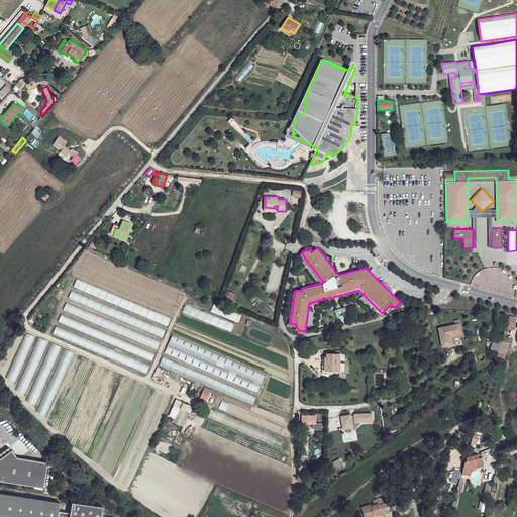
[(150,360),(154,351),(182,293),(87,254),(54,331),(145,372),(150,360)]
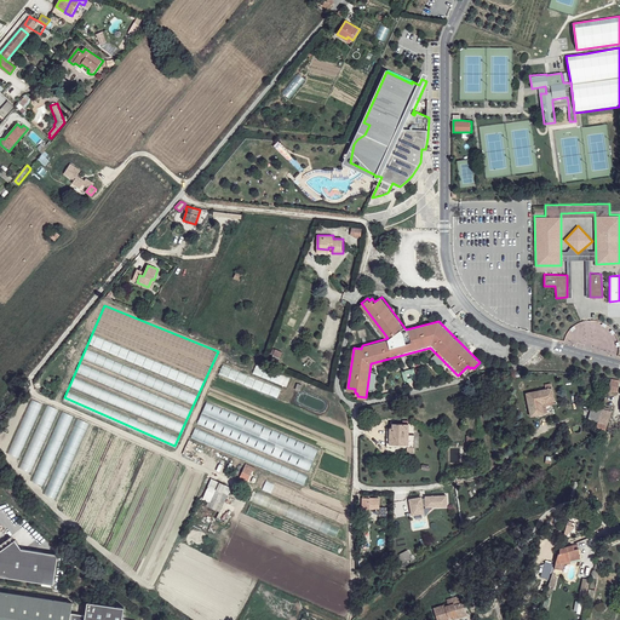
[(460,337),(458,340),(468,350),(469,349),(470,348),(468,345),(469,344),(460,337)]
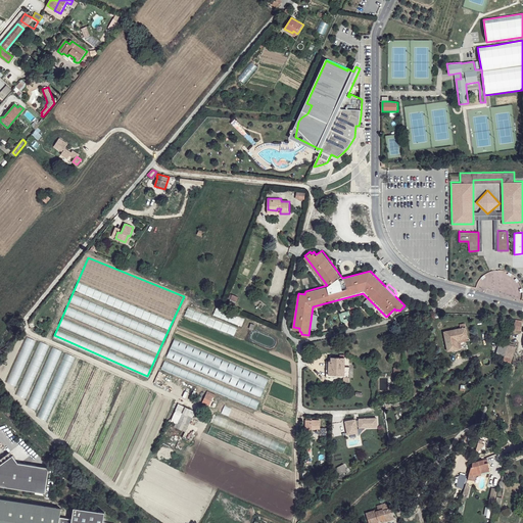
[(238,297),(233,295),(230,302),(236,304),(238,297)]
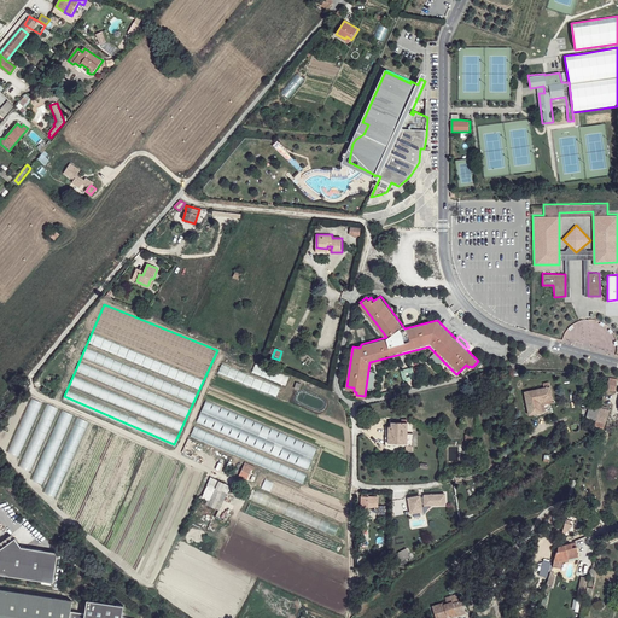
[(251,373),(222,362),(220,371),(278,394),(281,384),(287,385),(289,375),(256,363),(251,373)]
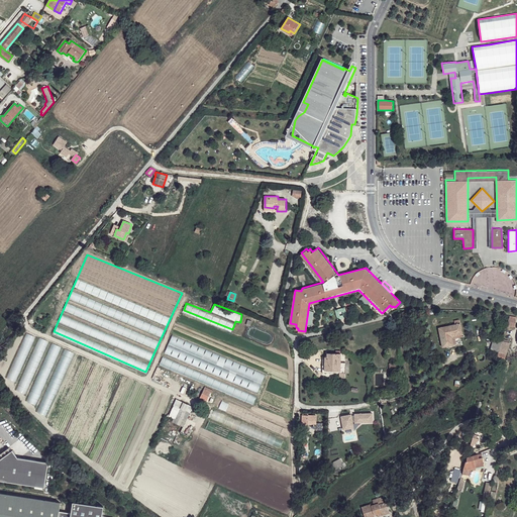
[(460,324),(455,325),(439,328),(442,346),(448,345),(447,341),(452,340),(451,335),(457,334),(457,332),(461,332),(460,324)]
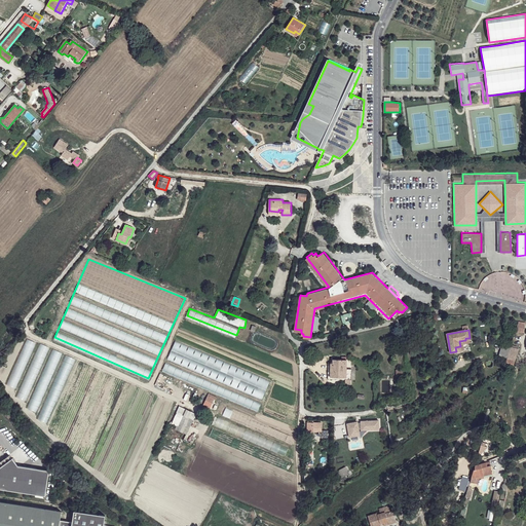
[(6,385),(15,389),(36,343),(27,339),(6,385)]
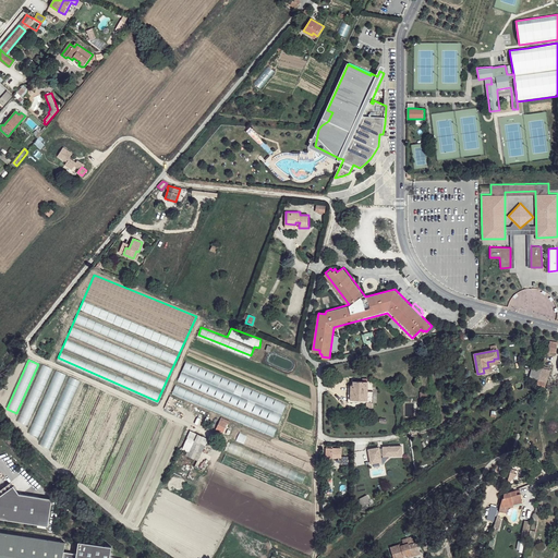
[(286,403),(186,361),(179,379),(279,422),(286,403)]
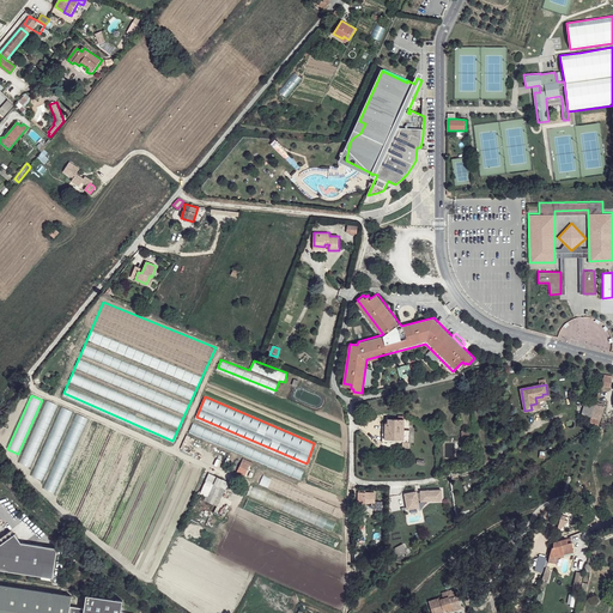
[(19,463),(30,468),(58,405),(47,400),(19,463)]
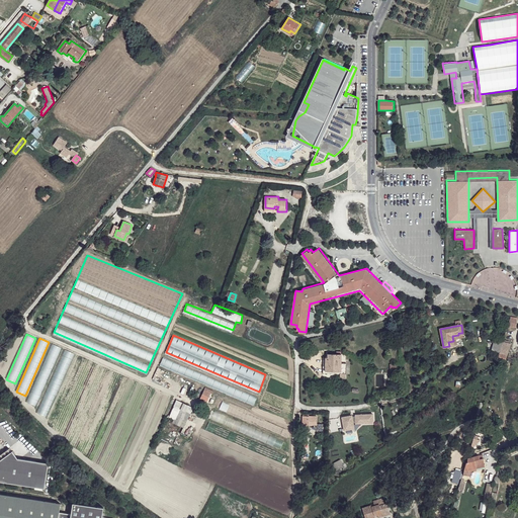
[(499,353),(503,341),(495,339),(491,351),(499,353)]
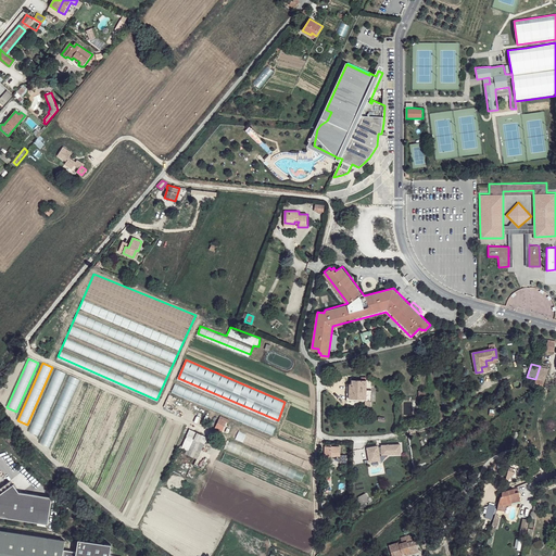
[(545,366),(540,364),(540,366),(535,379),(534,381),(543,383),(547,369),(545,368),(545,366)]
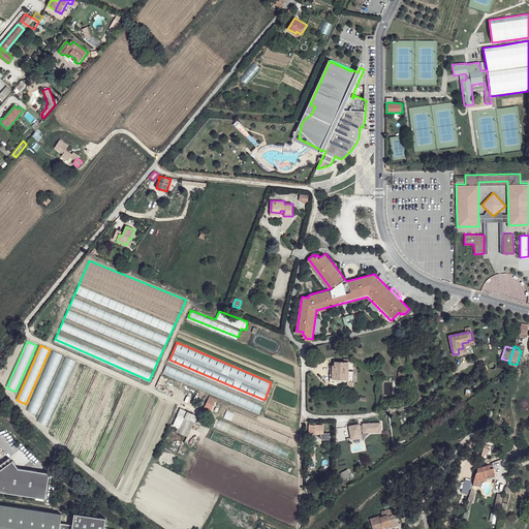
[(27,410),(36,414),(62,355),(54,351),(27,410)]
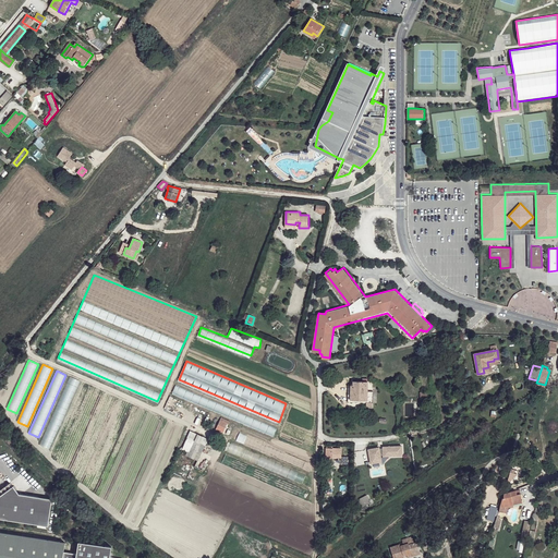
[(69,377),(43,440),(51,447),(77,380),(69,377)]
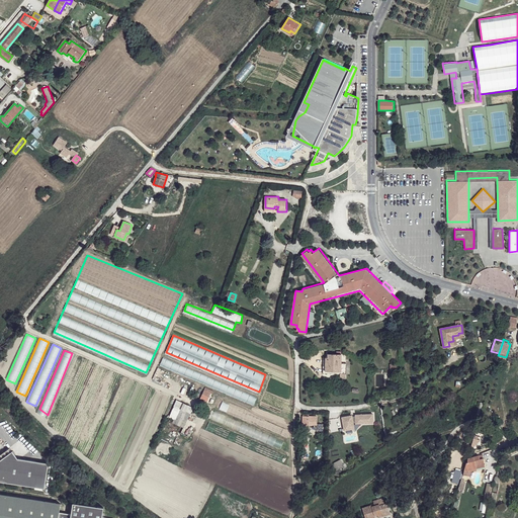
[(328,357),(326,357),(326,371),(340,371),(341,371),(341,354),(328,354),(328,357)]
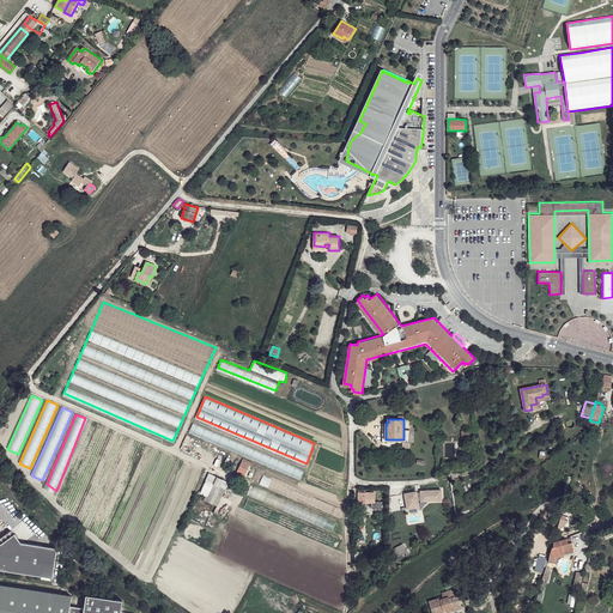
[(386,439),(386,423),(383,423),(382,442),(402,443),(402,439),(386,439)]
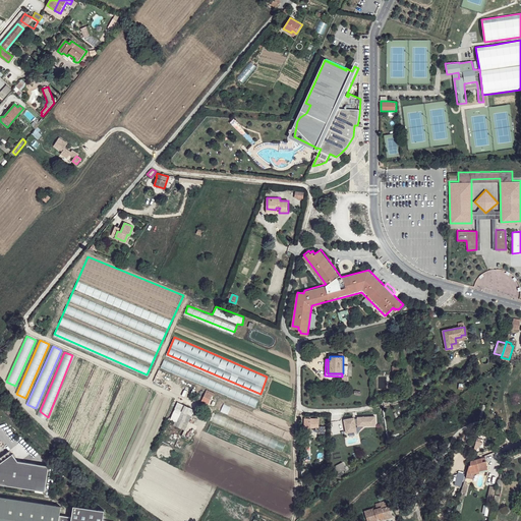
[(215,393),(254,409),(258,400),(163,360),(159,369),(207,389),(215,393)]
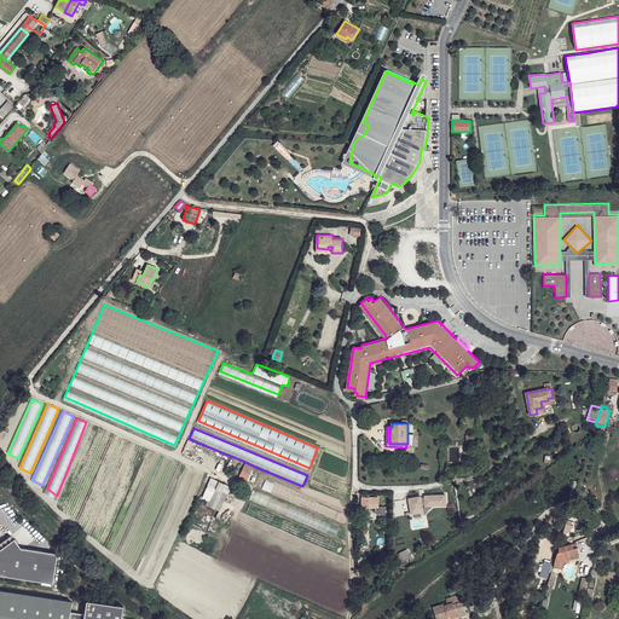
[(244,466),(239,476),(248,479),(252,469),(244,466)]
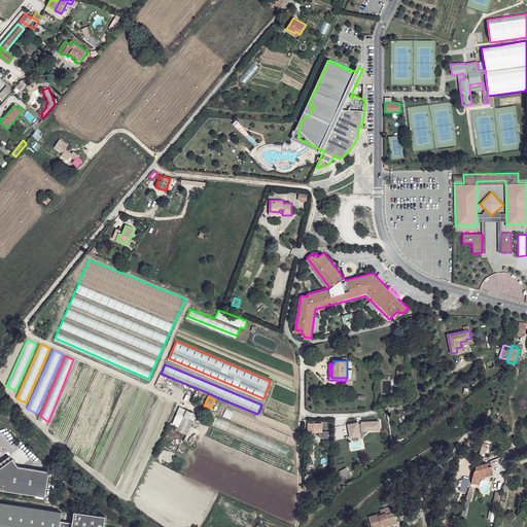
[(290,434),(226,408),(222,420),(219,418),(209,437),(288,469),(291,463),(284,460),(288,449),(286,448),(290,434)]
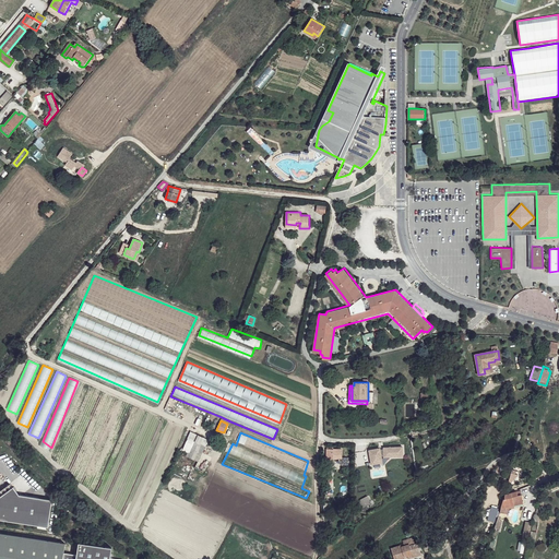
[(202,436),(197,433),(193,440),(187,456),(199,461),(205,447),(199,443),(202,436)]
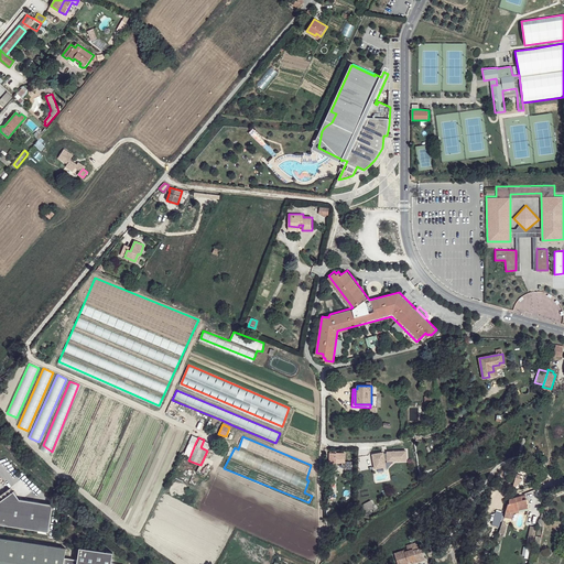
[(210,443),(204,440),(201,447),(207,451),(210,443)]
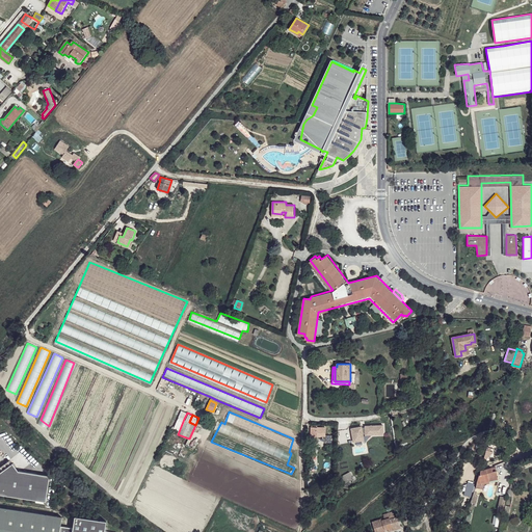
[(320,434),(320,435),(325,435),(325,427),(318,427),(317,426),(312,426),(311,436),(317,436),(317,435),(317,434),(320,434)]
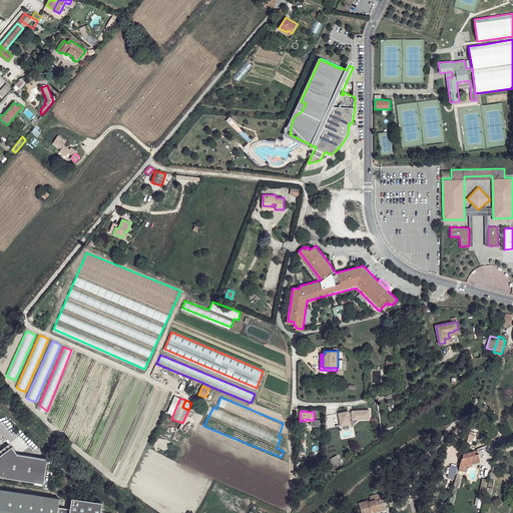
[(339,413),(341,427),(352,425),(351,420),(371,420),(371,411),(353,411),(353,413),(350,413),(350,411),(339,413)]
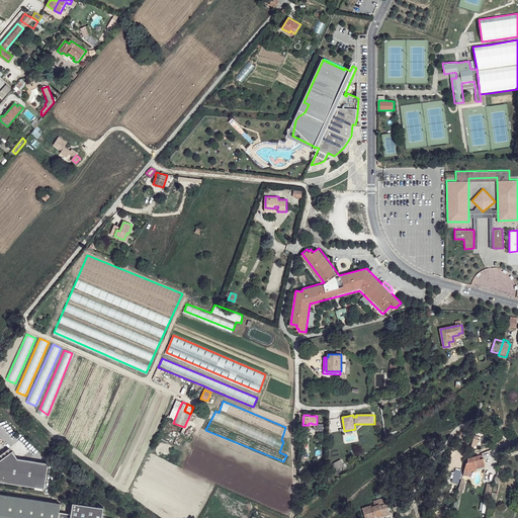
[(48,464),(17,459),(12,452),(0,460),(0,482),(45,490),(48,464)]
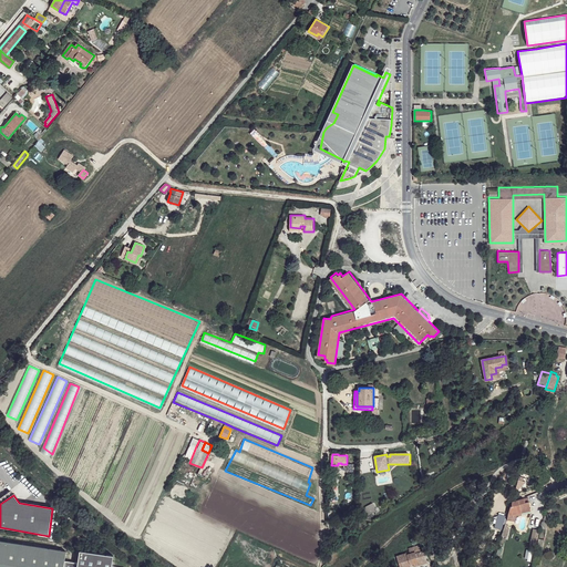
[(526,503),(525,498),(512,501),(512,506),(511,506),(507,518),(514,518),(515,514),(522,513),(519,505),(526,503)]
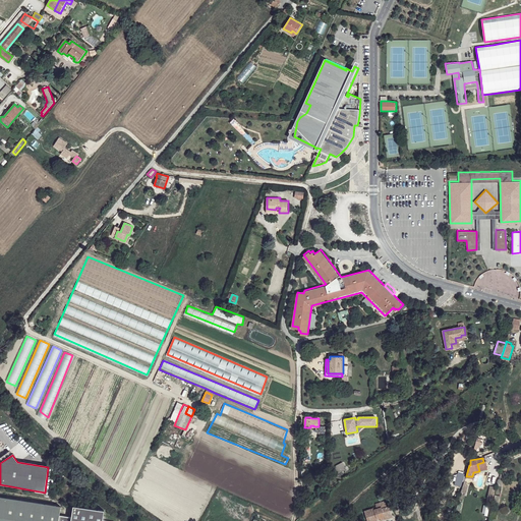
[(342,462),(336,466),(340,472),(345,470),(343,467),(345,466),(342,462)]
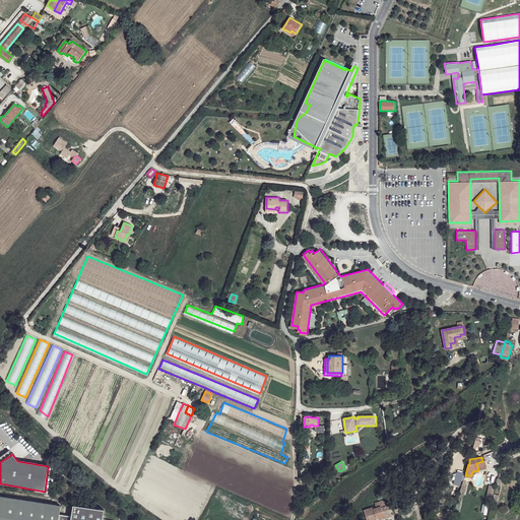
[(61,506),(12,498),(0,495),(0,499),(0,501),(0,519),(58,519),(59,514),(61,506)]
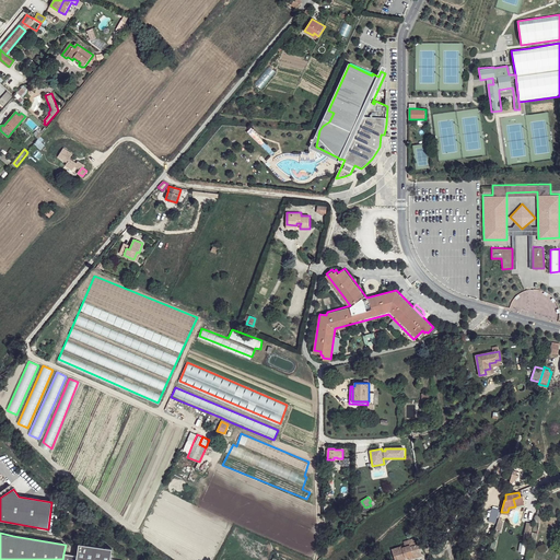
[(405,547),(401,548),(404,557),(407,557),(408,559),(412,559),(419,557),(416,545),(415,539),(404,541),(405,547)]
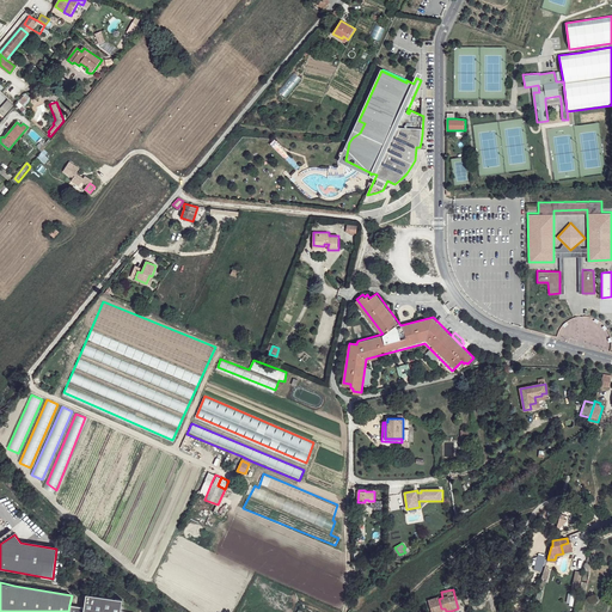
[(69,605),(68,611),(122,611),(123,611),(124,600),(89,594),(86,607),(69,605)]
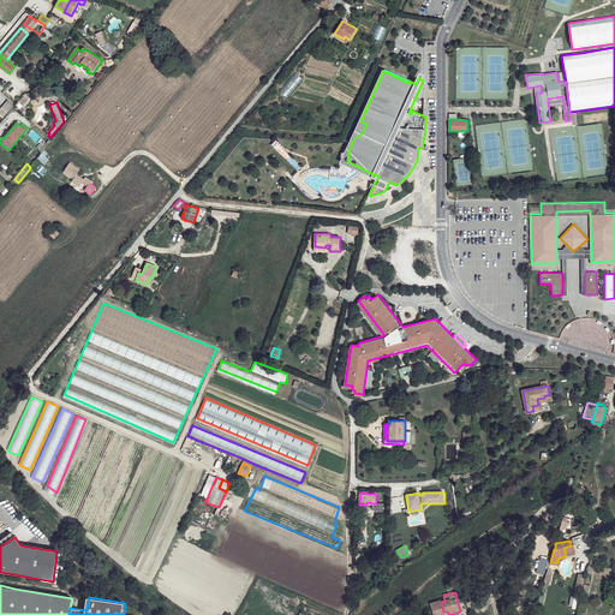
[(443,611),(441,602),(441,601),(430,603),(433,614),(443,614),(445,614),(443,611)]
